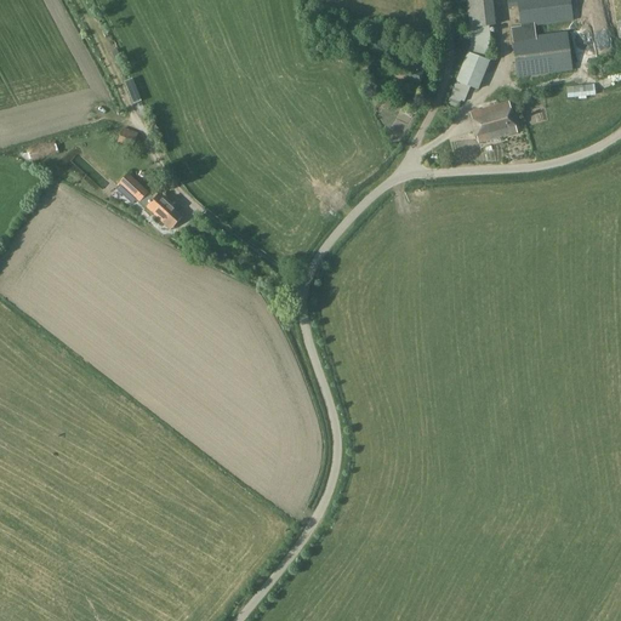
[(493,0),(466,0),(469,29),(489,27),(496,27),(493,0)]
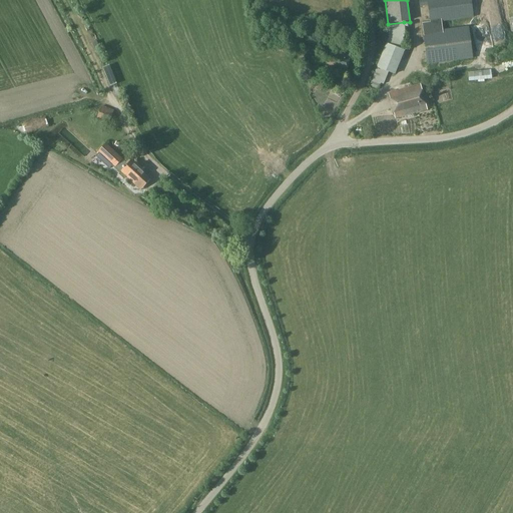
[(474,17),(471,0),(419,0),(420,7),(428,6),(430,22),(430,23),(441,21),(474,17)]
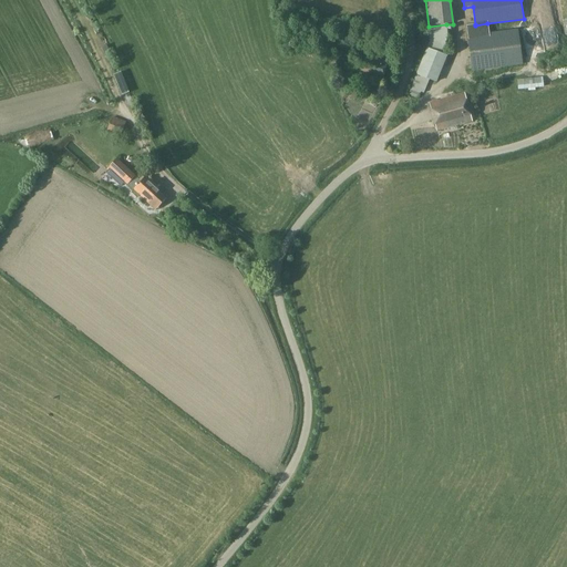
[(475,24),(466,26),(472,72),(523,65),(518,29),(488,33),(487,23),(475,26),(475,24)]
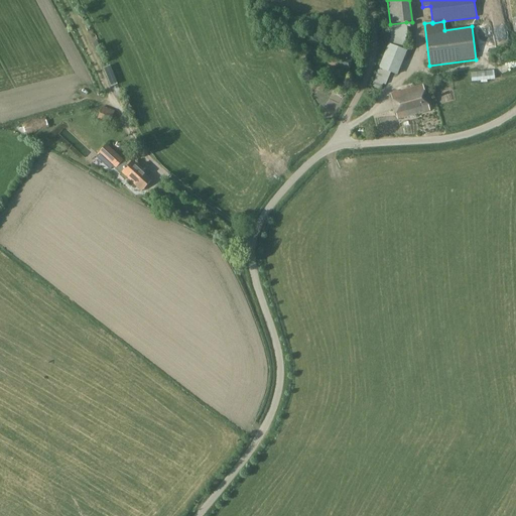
[(406,22),(390,24),(391,38),(389,43),(403,49),(407,32),(406,22)]
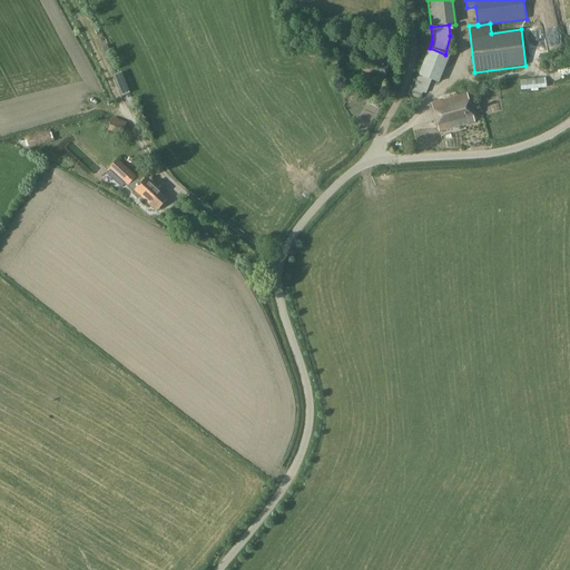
[(449,56),(445,55),(430,48),(419,75),(431,79),(439,81),(449,56)]
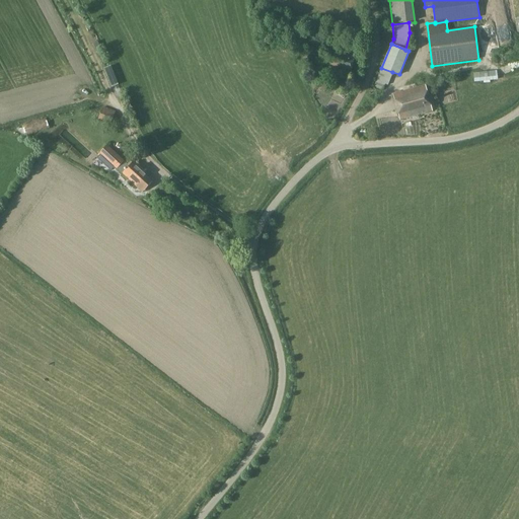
[(301,68),(311,66),(313,66),(311,48),(299,49),(301,68)]
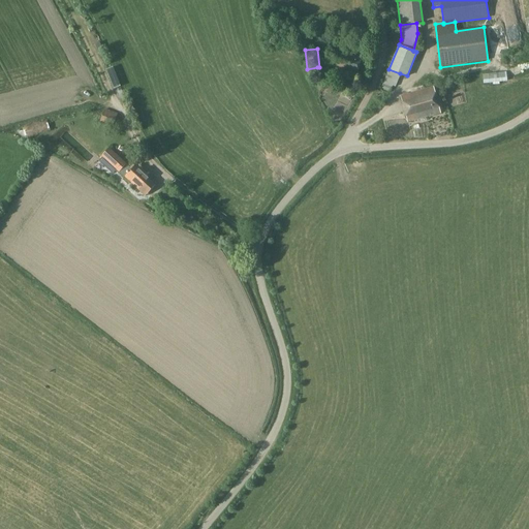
[(114,89),(120,87),(113,67),(105,69),(114,89)]
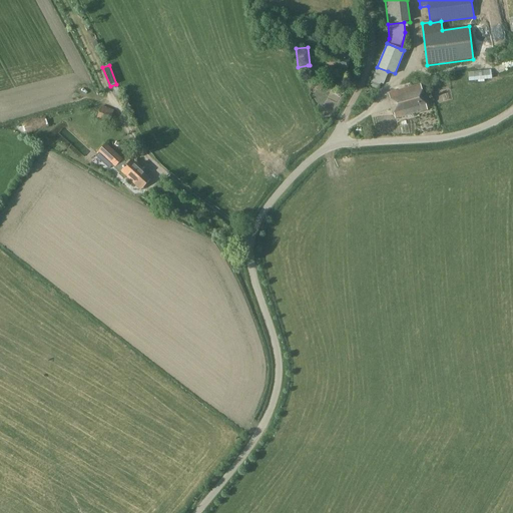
[(388,71),(377,67),(370,86),(378,89),(380,84),(382,85),(388,71)]
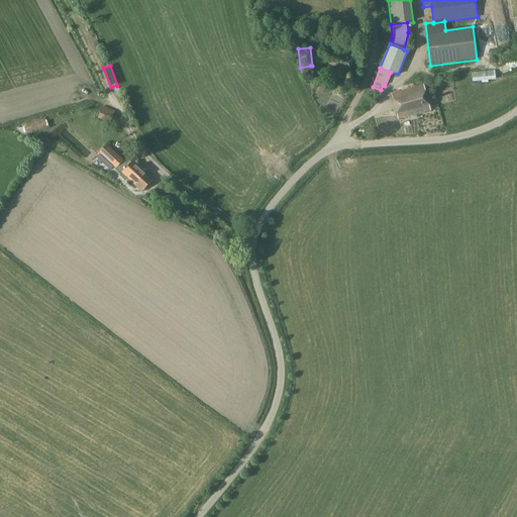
[(495,71),(472,73),(473,82),(496,80),(495,71)]
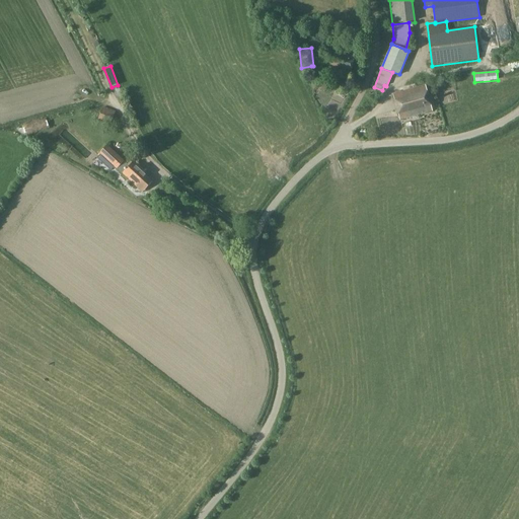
[(393,94),(400,120),(432,112),(425,86),(393,94)]
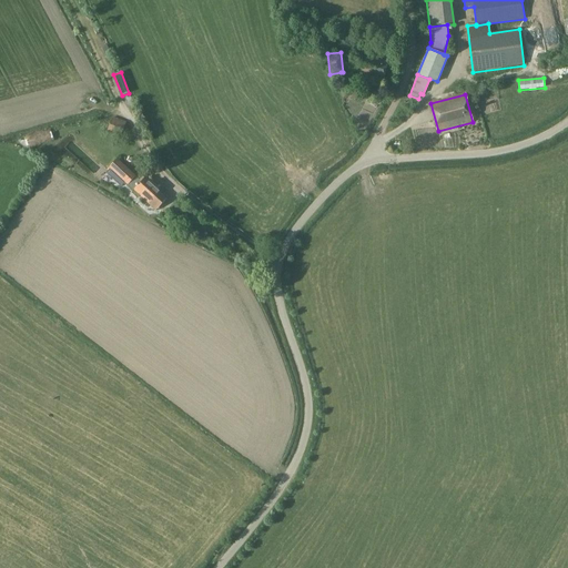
[(108,131),(121,135),(125,124),(112,119),(108,131)]
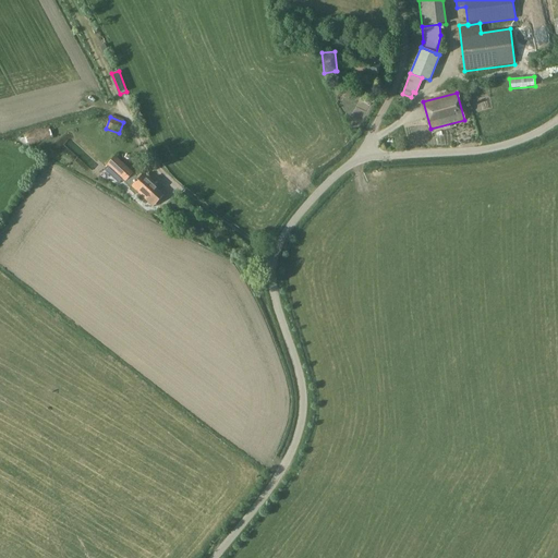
[(107,165),(107,166),(104,170),(120,183),(123,180),(154,207),(166,194),(143,173),(138,179),(113,157),(107,165)]
